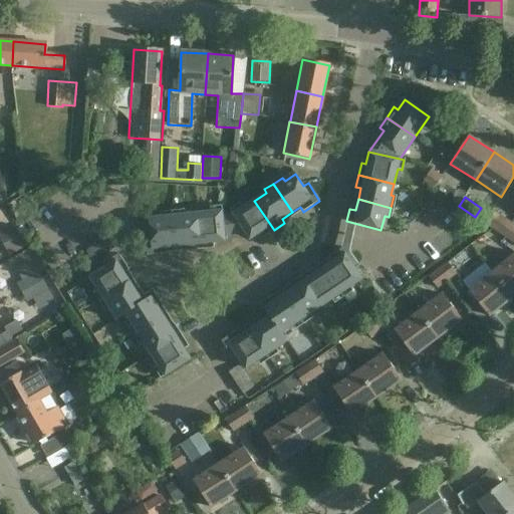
[(274,230),(254,201),(244,208),(242,204),(232,210),(235,215),(247,233),(251,240),(261,232),(264,237),(274,230)]
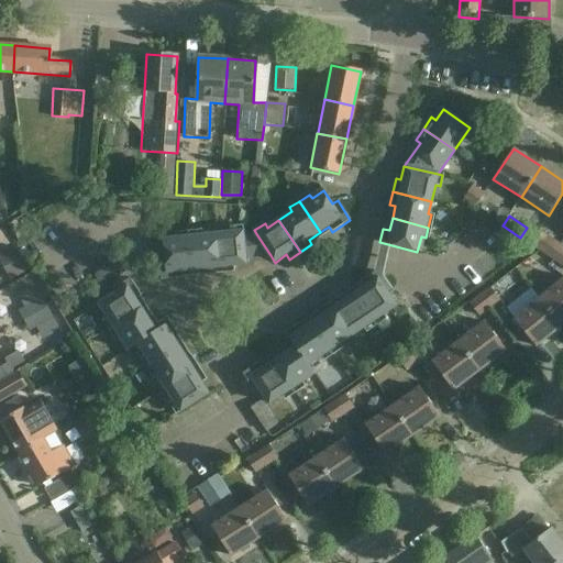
[(230,231),(216,232),(221,272),(234,269),(234,264),(246,263),(246,256),(244,236),(243,224),(230,227),(230,231)]
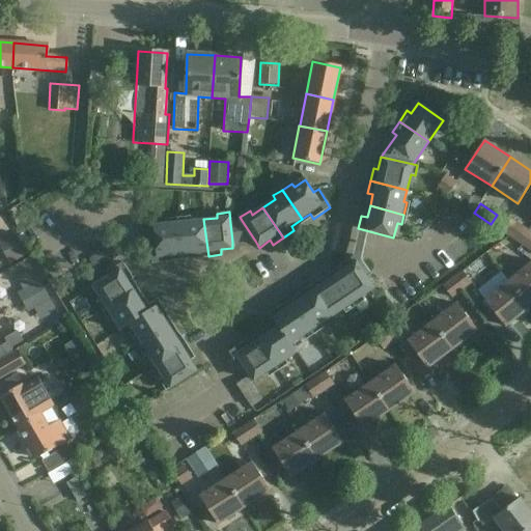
[(208,256),(203,219),(190,220),(189,217),(178,218),(184,254),(195,252),(195,257),(208,256)]
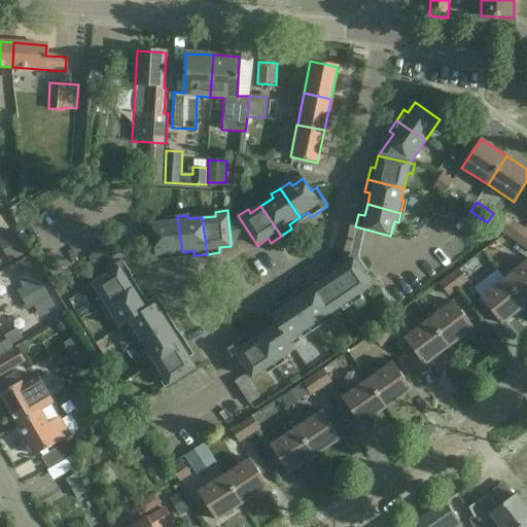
[(504,215),(495,227),(503,234),(516,242),(525,229),(504,215)]
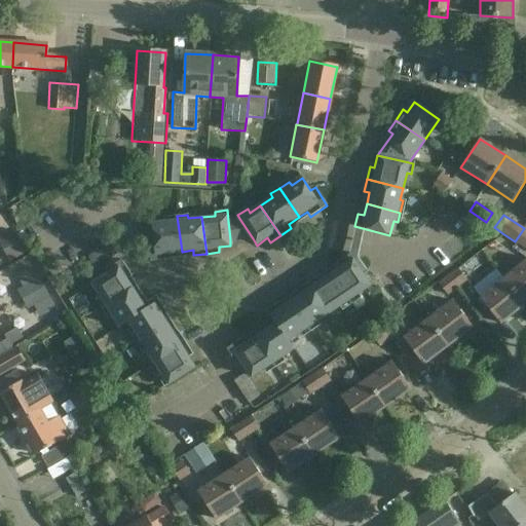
[(182,252),(177,216),(166,217),(166,220),(153,222),(155,236),(149,237),(151,261),(171,259),(170,253),(182,252)]
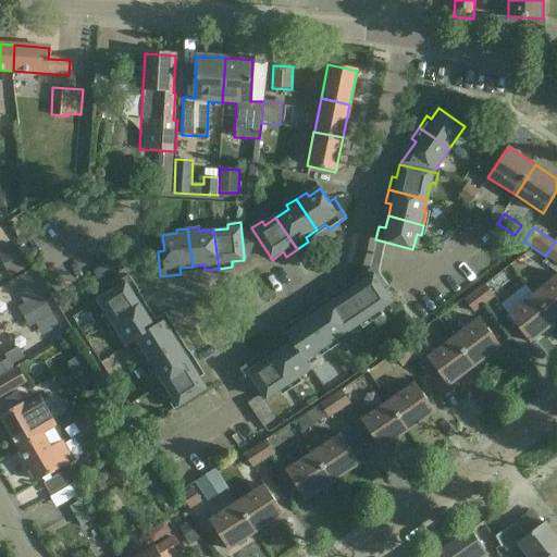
[(244,254),(268,252),(255,233),(242,234),(244,254)]
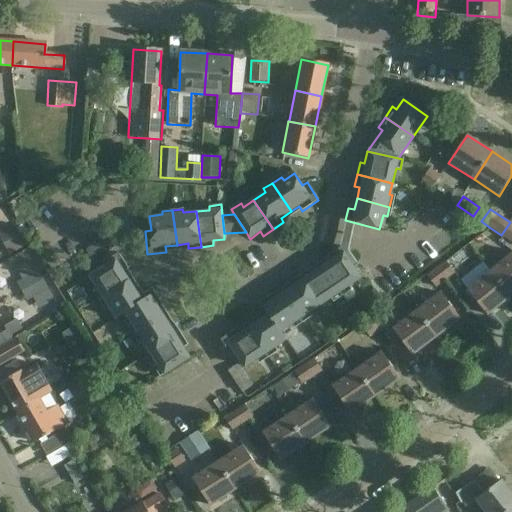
[(511,223),(510,222),(501,235),(511,242),(511,223)]
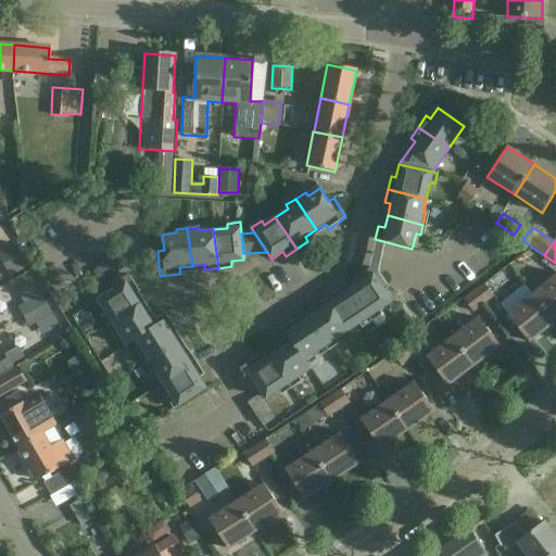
[(29,266),(16,244),(0,253),(0,258),(11,277),(29,266)]
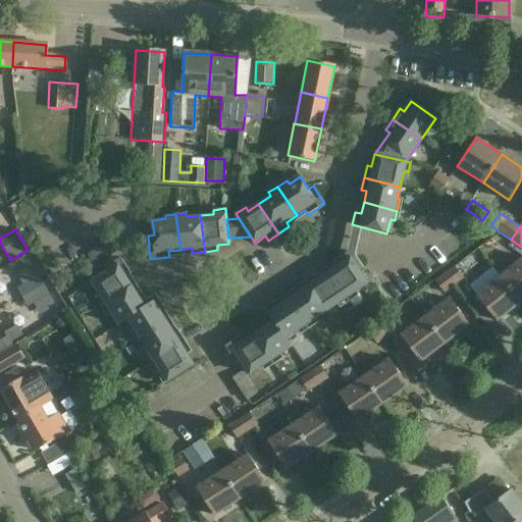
[(117,253),(110,242),(88,256),(95,267),(117,253)]
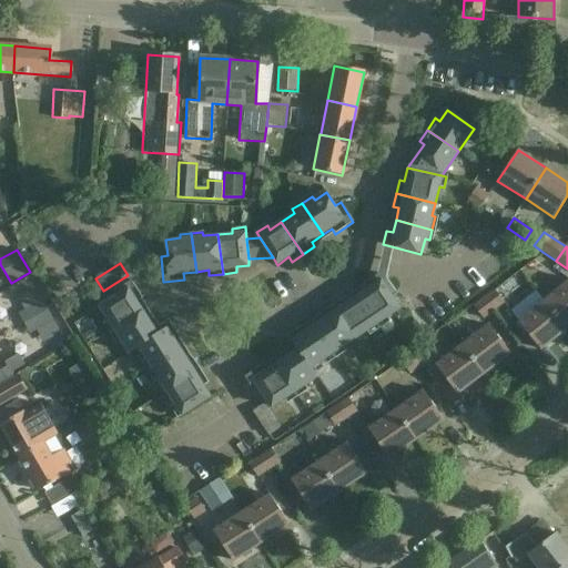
[(367,287),(357,294),(379,326),(388,320),(386,316),(398,308),(389,294),(394,291),(384,276),(385,274),(377,273),(376,275),(364,283),(367,287)]
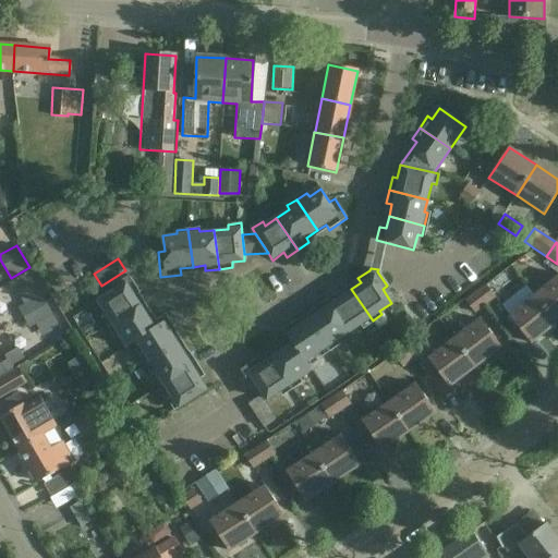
[(111,327),(142,307),(135,296),(141,293),(130,277),(110,289),(113,293),(100,302),(109,315),(106,317),(111,327)]
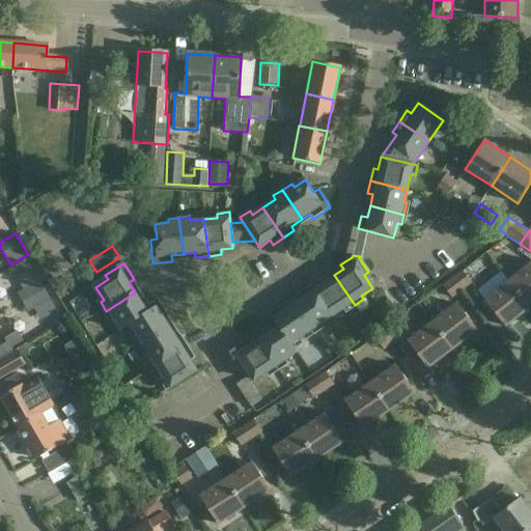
[(530,263),(509,281),(530,307),(530,306),(530,263)]
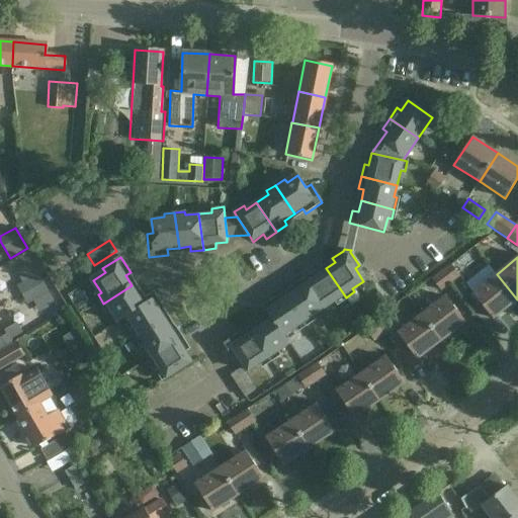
[(12,274),(38,313),(55,301),(28,263),(12,274)]
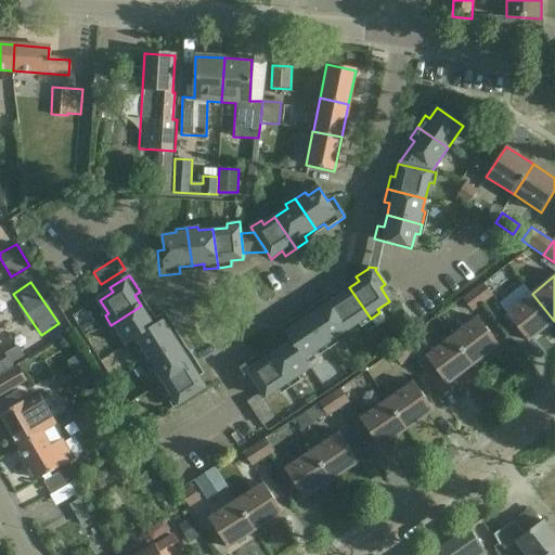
[(473,291),(483,304),(493,296),(483,282),(473,291)]
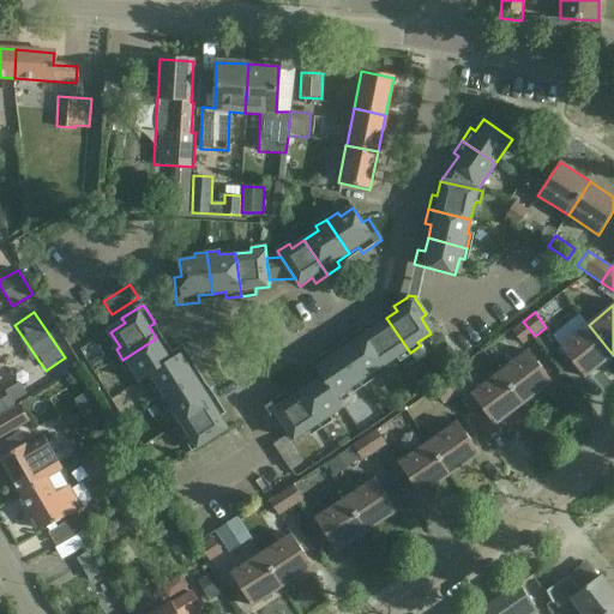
[(579,314),(552,336),(560,348),(584,378),(613,355),(589,325),(579,314)]
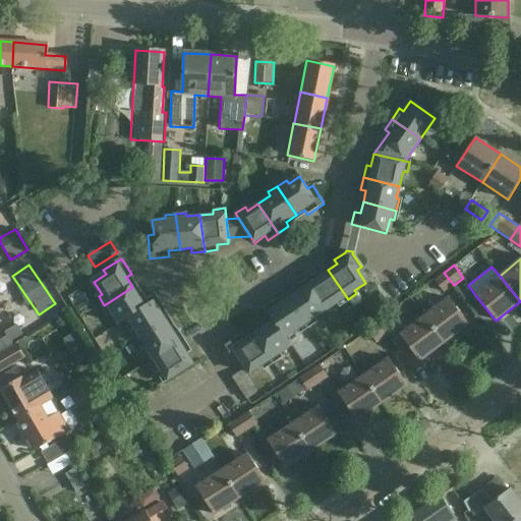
[(315,272),(304,280),(326,310),(336,302),(339,305),(348,299),(328,270),(319,277),(315,272)]
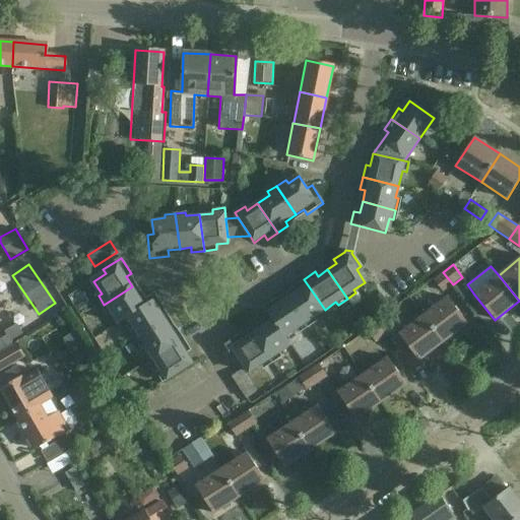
[(453,284),(443,272),(434,279),(443,291),(453,284)]
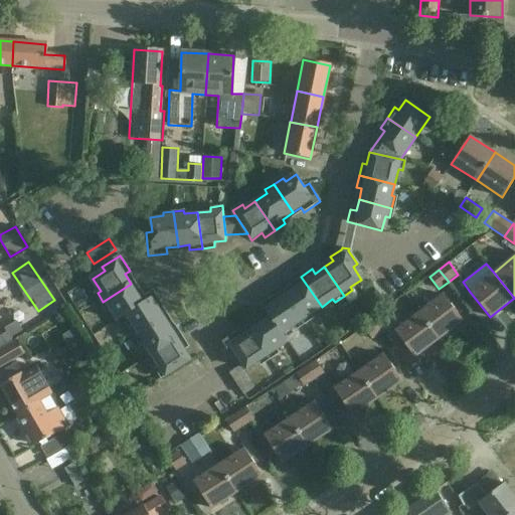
[(322,307),(301,277),(291,284),(294,288),(284,294),(304,323),(313,317),(311,314),(322,307)]
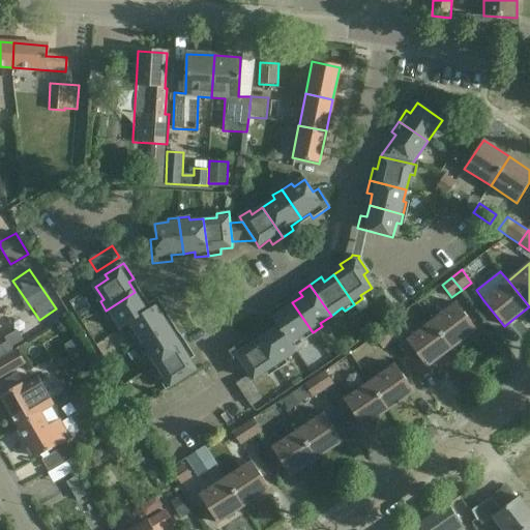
[(140,301),(135,292),(106,311),(112,319),(115,317),(122,329),(131,324),(162,304),(157,298),(149,304),(145,298),(140,301)]
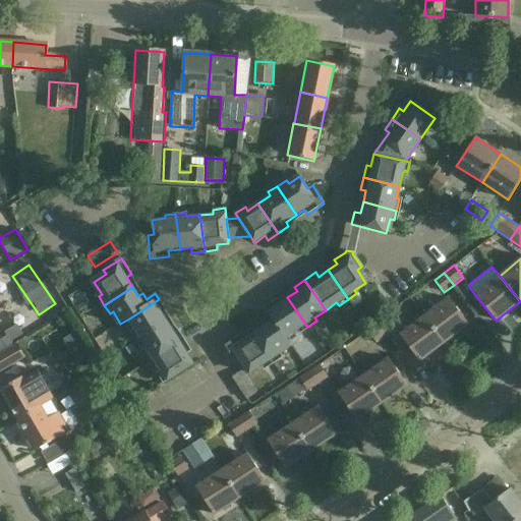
[(307,327),(287,297),(277,304),(274,300),(265,307),(270,315),(271,315),(285,337),(295,330),(298,334),(307,327)]
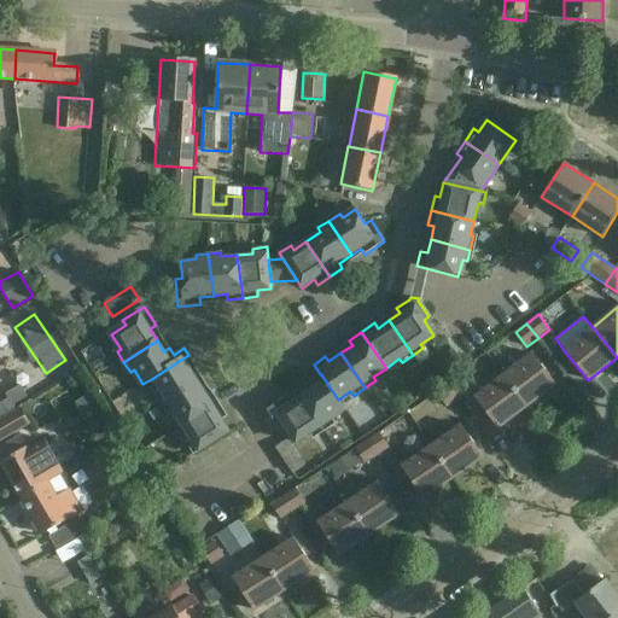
[(531,354),(502,377),(526,407),(554,385),(531,354)]
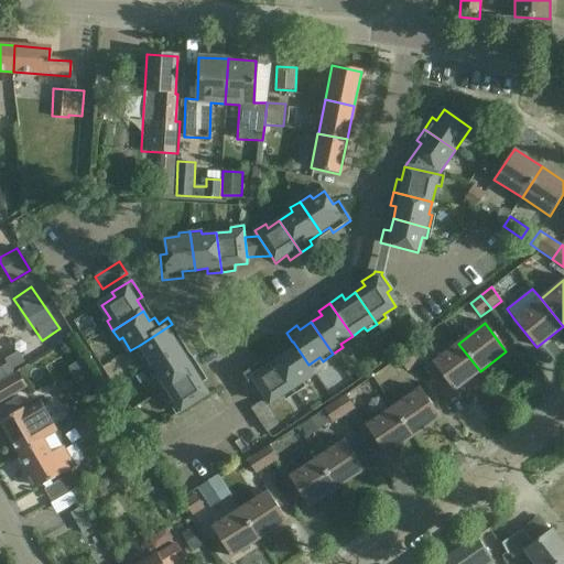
[(150,369),(181,349),(173,338),(179,335),(172,324),(140,345),(148,356),(143,359),(150,369)]
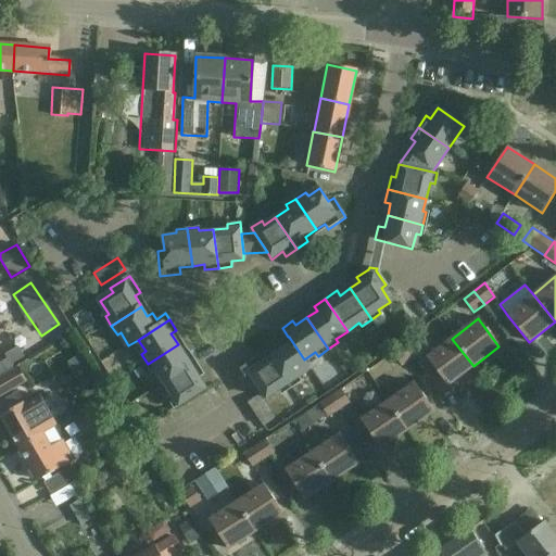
[(280,349),(269,356),(291,388),(301,381),(298,377),(311,368),(304,359),(289,337),(288,337),(277,344),(280,349)]
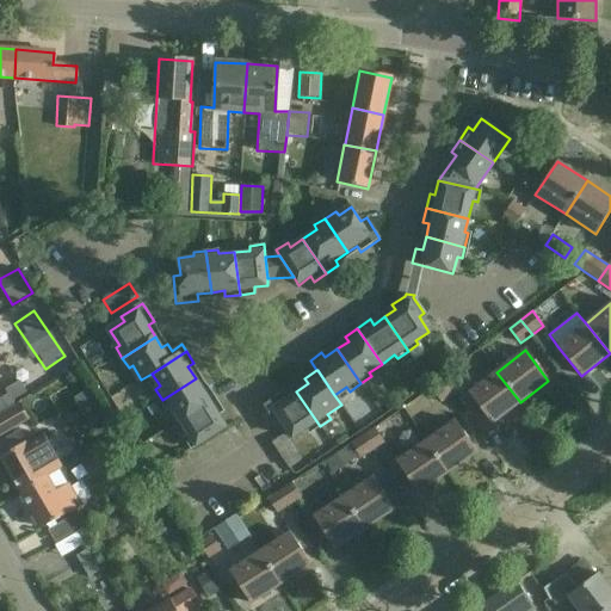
[(443,380),(454,395),(466,387),(454,371),(443,380)]
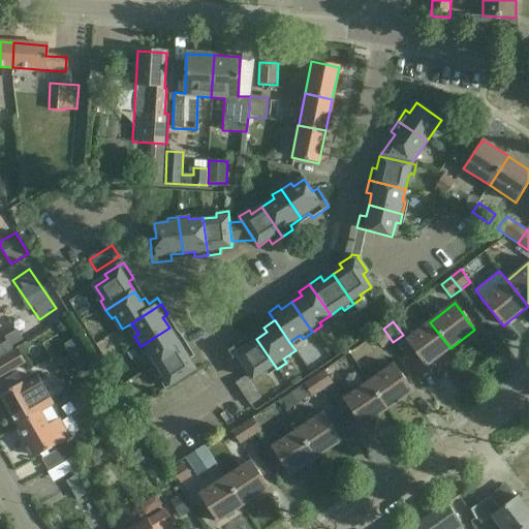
[(426,368),(450,348),(430,322),(405,341),(426,368)]
